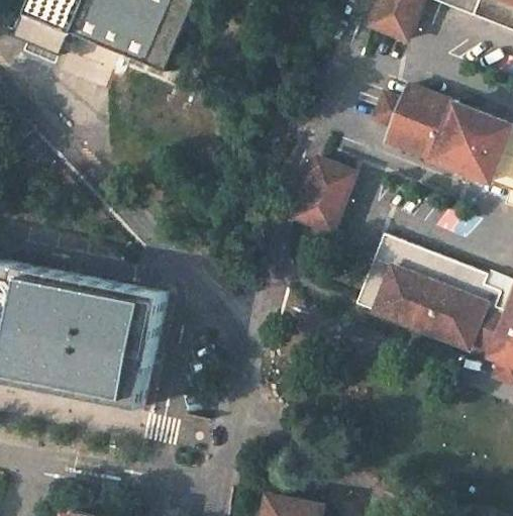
[(69,31),(81,0),(26,0),(13,33),(61,53),(69,31)]
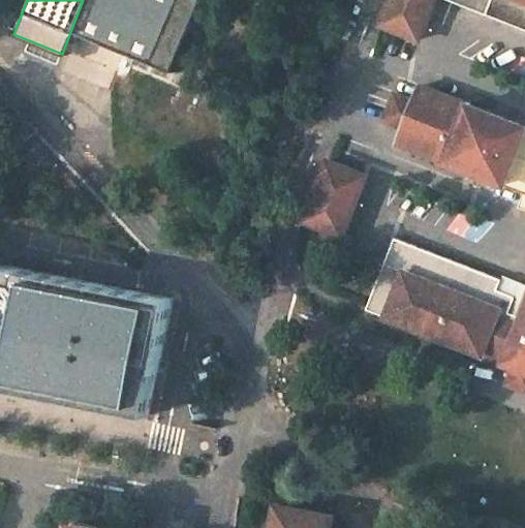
[(83,0),(70,32),(167,71),(195,0),(83,0)]
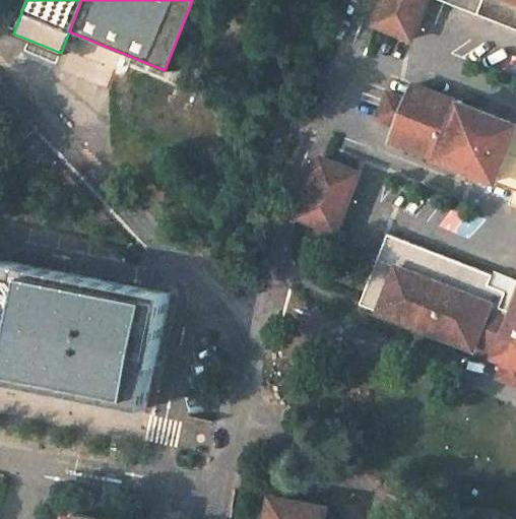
[(515,126),(412,86),(406,101),(389,94),(378,120),(396,128),(390,142),(514,190),(511,203),(515,205),(515,297),(513,306),(500,300),(482,292),(487,279),(385,240),(358,306),(469,349),(473,340),(496,348),(493,359),(502,363),(496,379),(515,387),(515,0),(382,0),(372,26),(411,41),(427,0),(479,0),(475,13),(515,29),(515,126)]
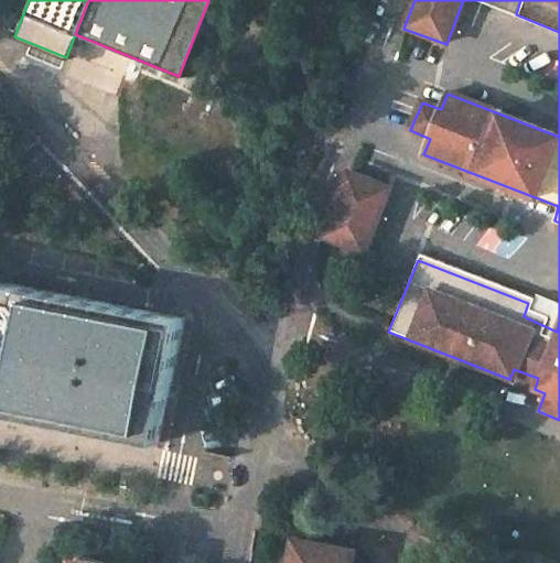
[(389,190),(347,173),(322,238),(364,255),(389,190)]
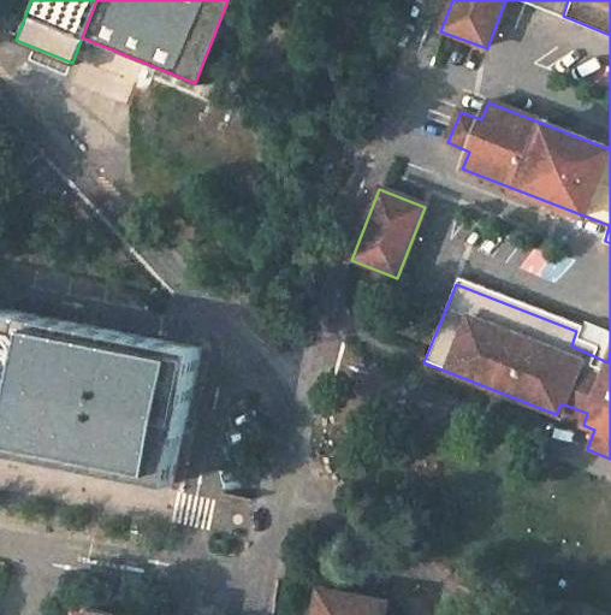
[(0,449),(172,484),(179,449),(178,449),(188,401),(190,402),(196,370),(194,370),(197,348),(0,308),(0,449)]
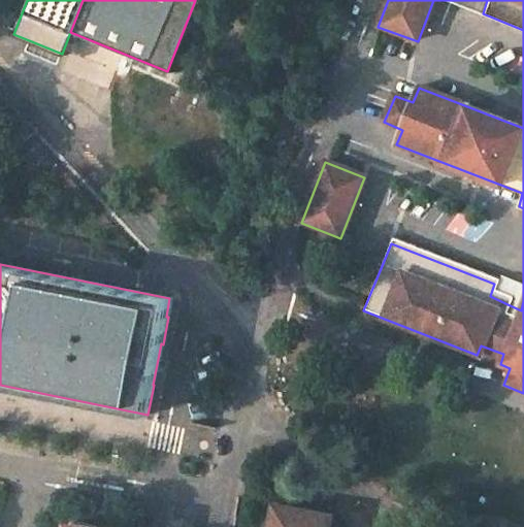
[(521,310),(523,301),(523,295),(513,291),(508,304),(521,310)]
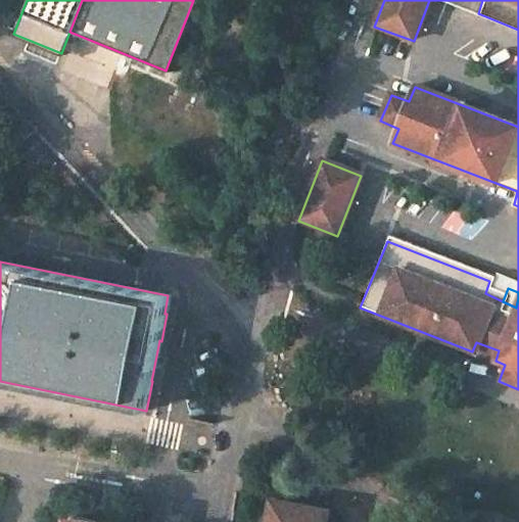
[(499,350),(476,342),(472,351),(496,361),(499,350)]
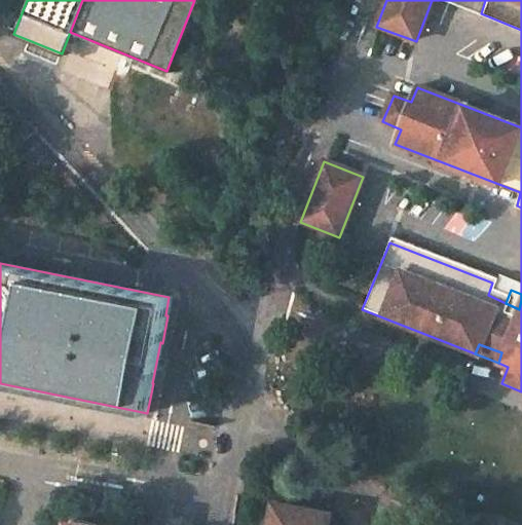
[(328,524),(330,516),(272,504),(268,524),(328,524)]
